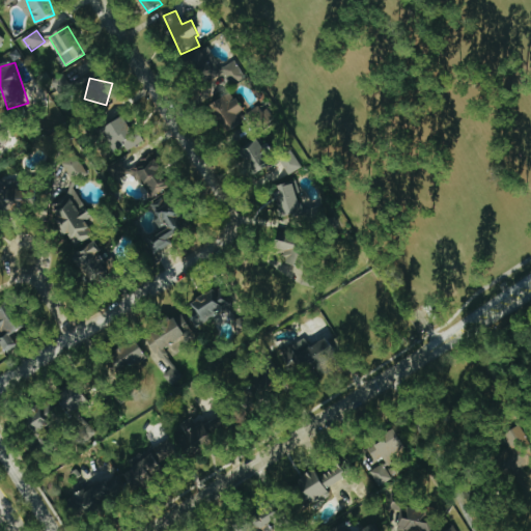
[(238,114),(242,112),(234,94),(214,102),(225,130),(241,123),(238,114)]
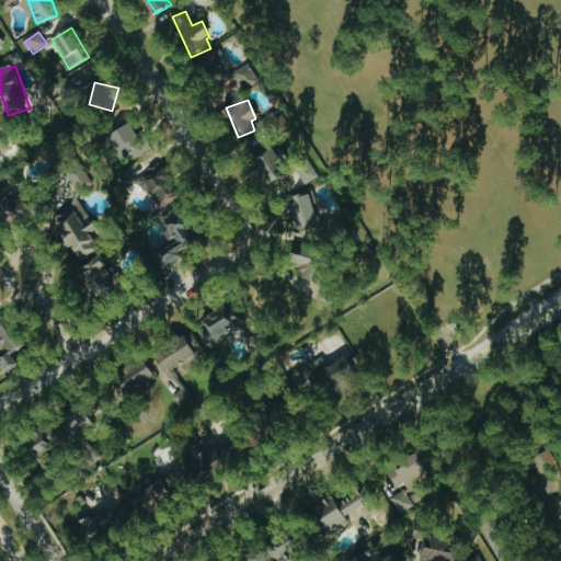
[(264,121),(276,137),(289,127),(276,111),(264,121)]
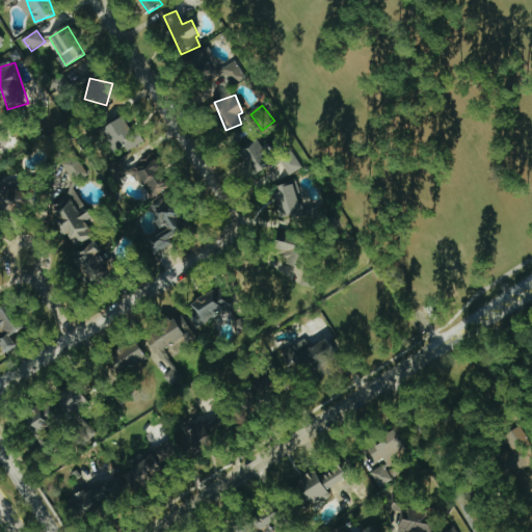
[(104,128),(116,155),(140,144),(128,117),(104,128)]
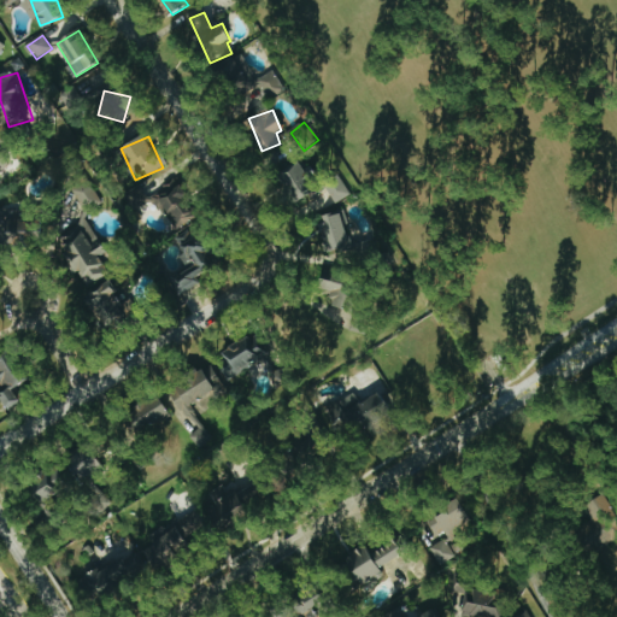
[(318,178),(313,166),(304,171),(298,158),(278,166),(295,204),(316,194),(310,181),(318,178)]
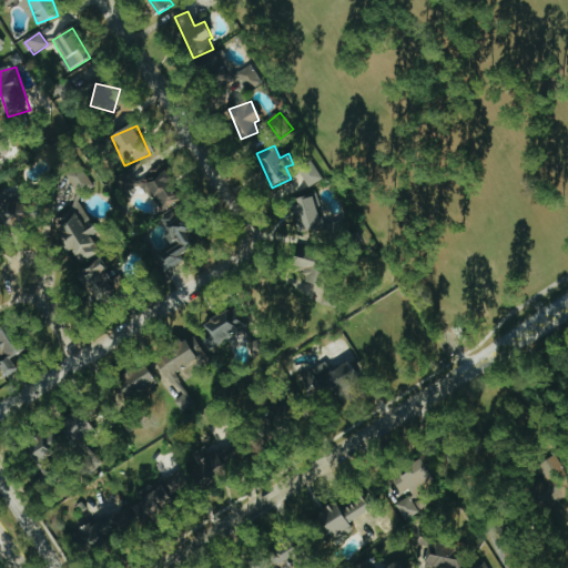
[(308,189),(324,180),(314,162),(298,170),(308,189)]
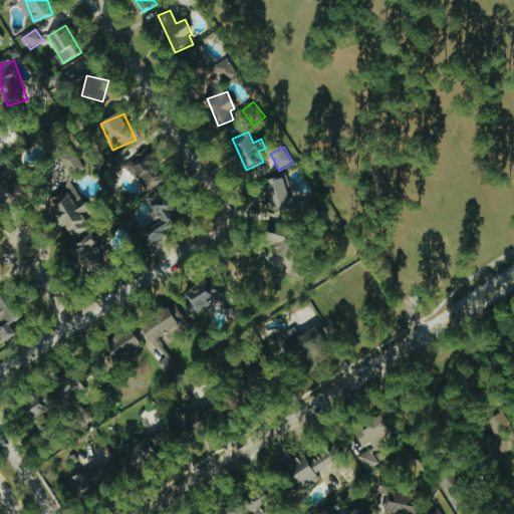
[(85,171),(75,151),(60,158),(71,178),(85,171)]
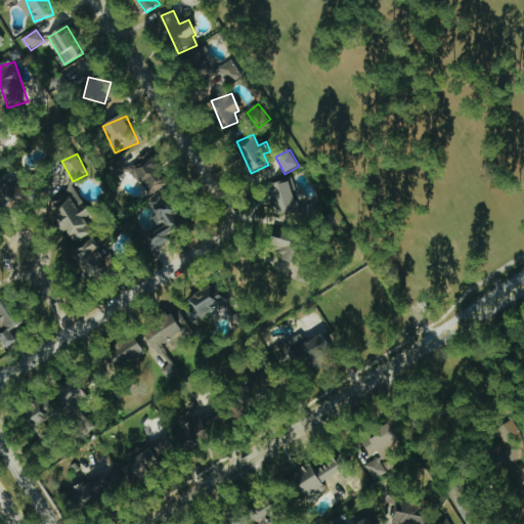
[(147,197),(168,185),(158,168),(159,168),(150,154),(130,165),(147,197)]
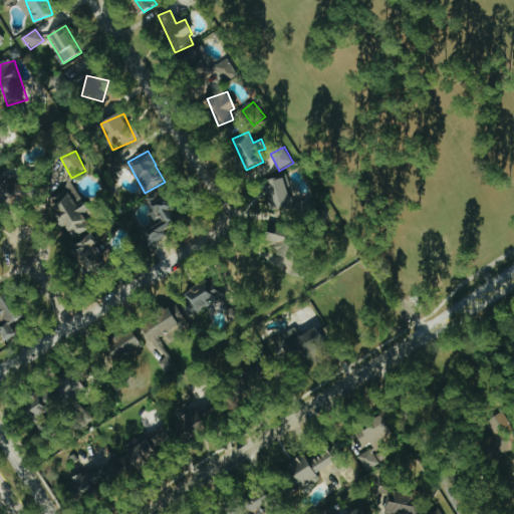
[(0,210),(30,204),(26,183),(17,185),(15,173),(0,176),(0,210)]
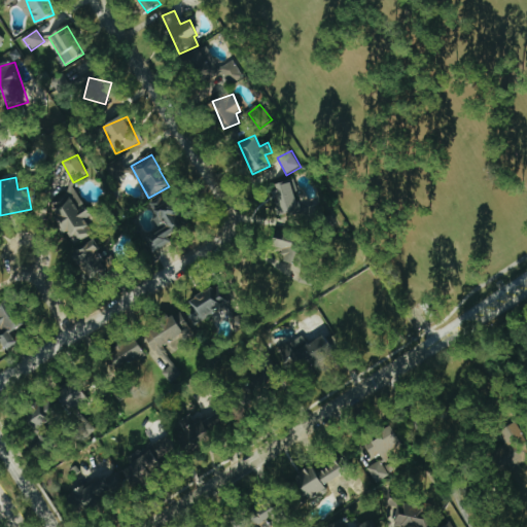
[(281,215),(302,209),(293,180),(273,186),(281,215)]
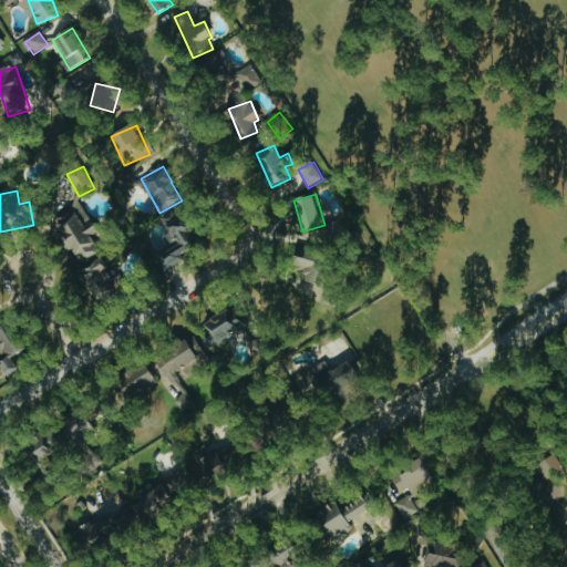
[(101,253),(93,236),(98,234),(83,205),(57,218),(79,264),(101,253)]
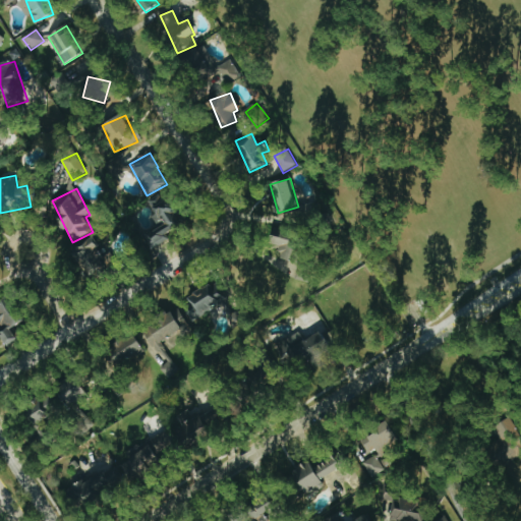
[(184,227),(167,192),(149,201),(162,228),(142,237),(150,250),(169,240),(167,235),(184,227)]
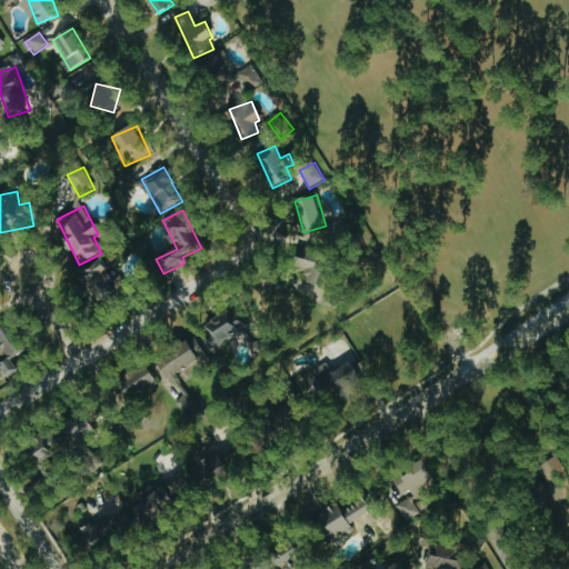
[(330,245),(350,236),(341,218),(313,230),(318,239),(326,236),(330,245)]
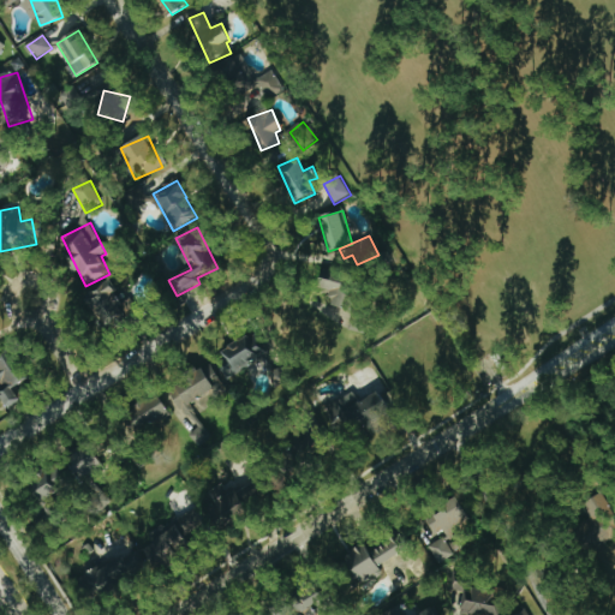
[(322,275),(320,294),(333,297),(329,323),(364,329),(368,312),(351,310),(356,281),(322,275)]
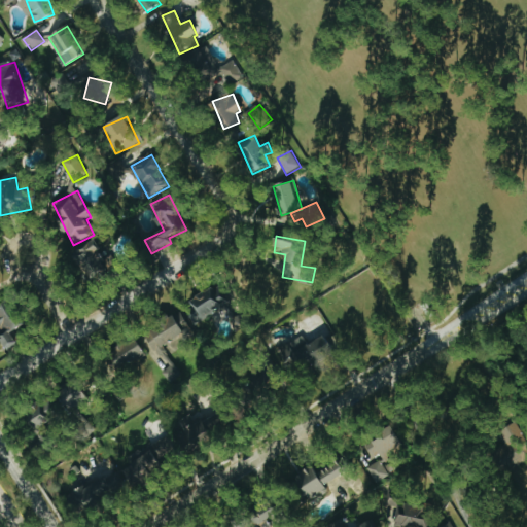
[(113,259),(104,262),(98,243),(76,249),(85,280),(117,271),(113,259)]
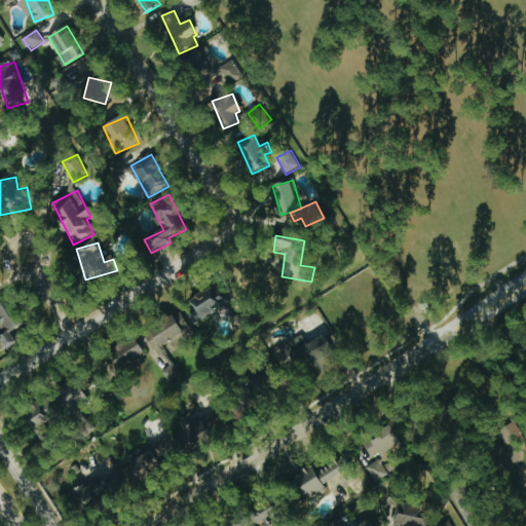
[(227,303),(214,285),(188,304),(202,322),(227,303)]
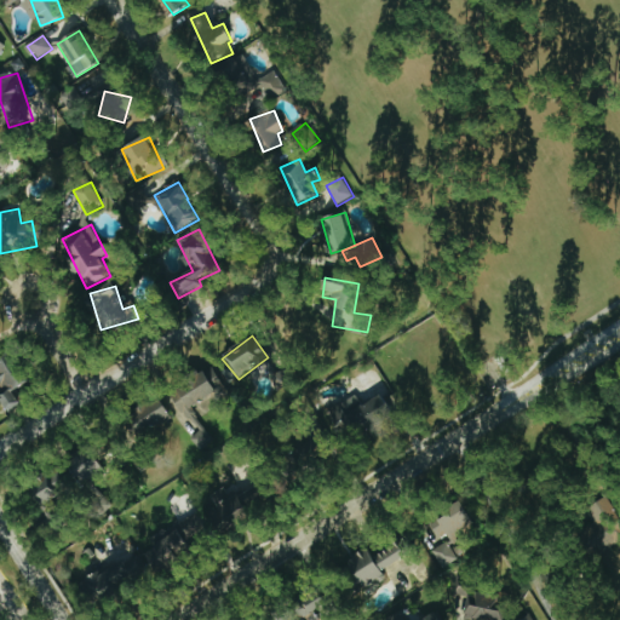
[(0,359),(0,402),(4,413),(19,407),(13,391),(24,386),(11,355),(0,359)]
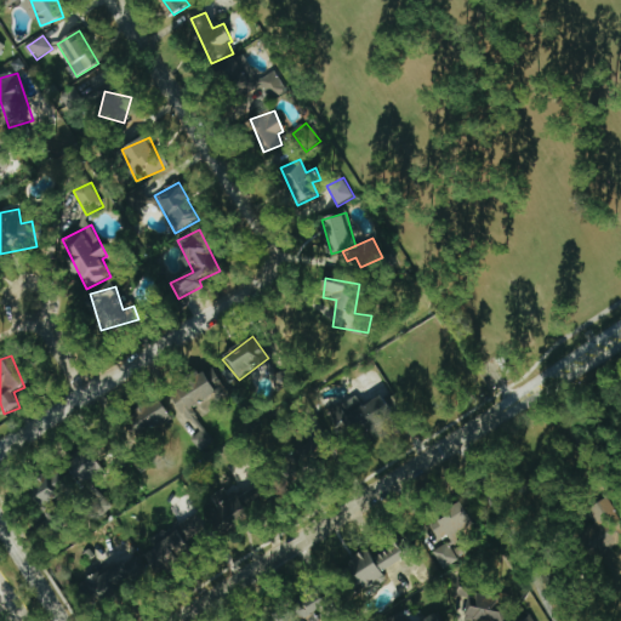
[(193,409),(217,394),(221,400),(231,396),(215,370),(167,398),(192,437),(200,451),(214,443),(193,409)]
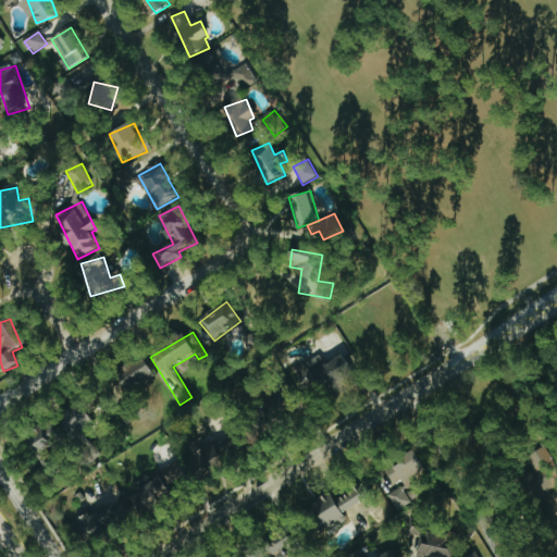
[(343,355),(326,366),(320,355),(297,369),(304,381),(310,378),(319,393),(354,371),(343,355)]
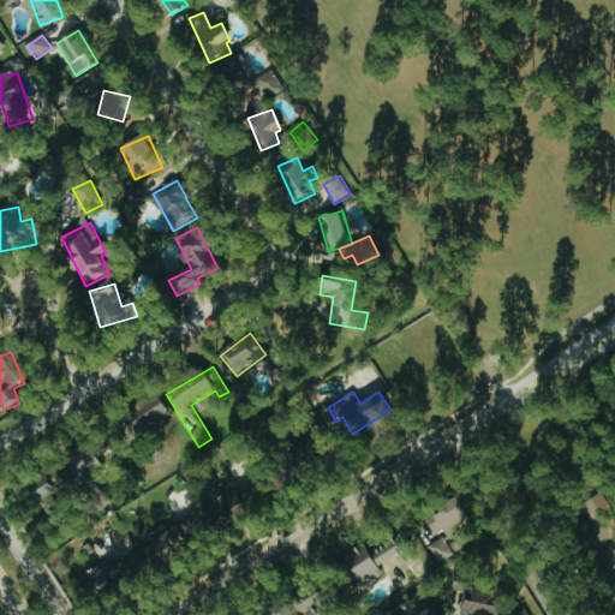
[(169,417),(160,396),(129,411),(138,431),(169,417)]
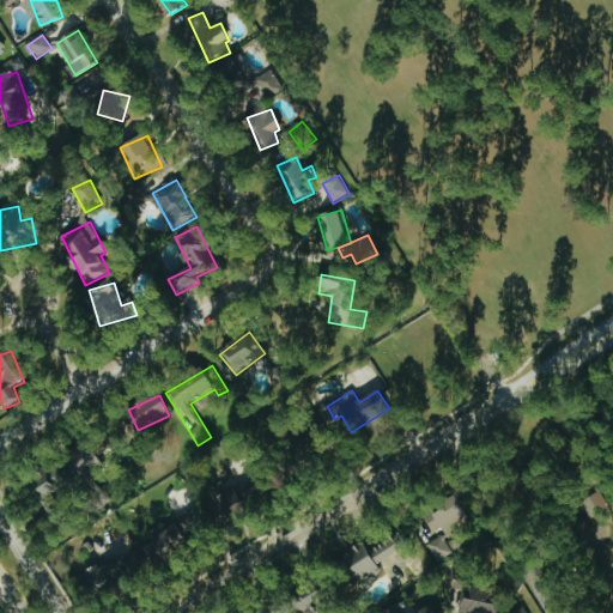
[(76,478),(103,475),(101,451),(73,454),(76,478)]
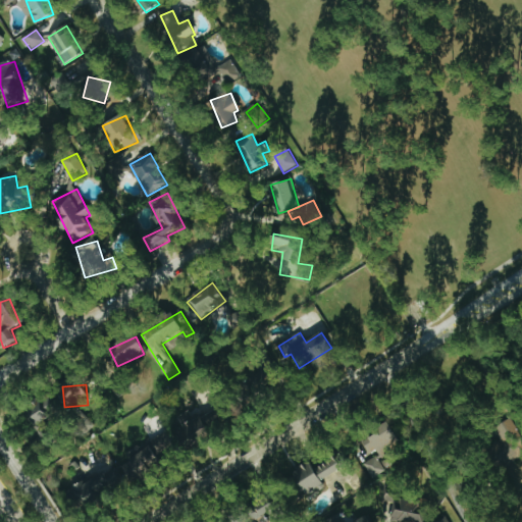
[(52,397),(28,410),(39,430),(66,415),(63,410),(60,412),(52,397)]
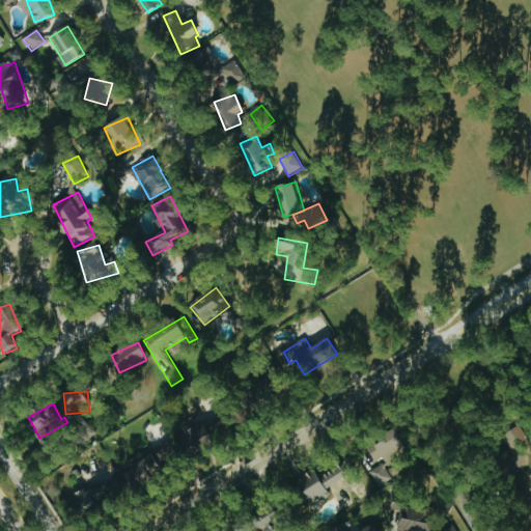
[(183,424),(191,444),(226,427),(218,409),(183,424)]
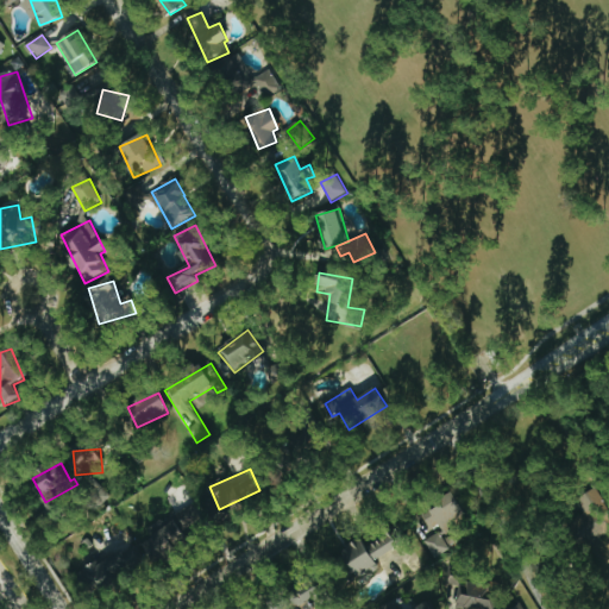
[(94,494),(104,504),(112,497),(101,487),(94,494)]
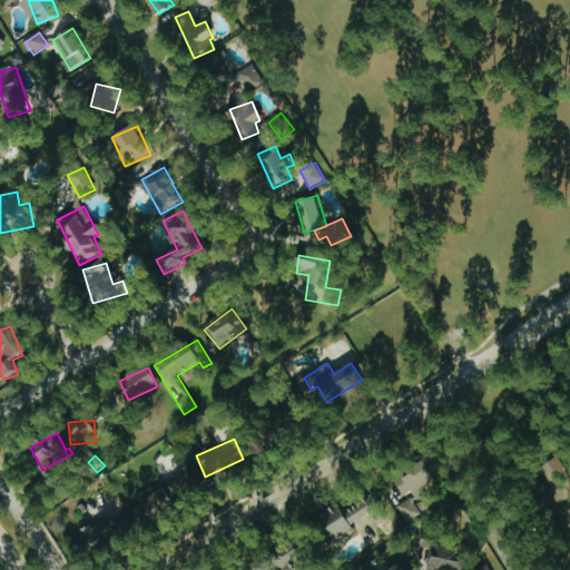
[(569,498),(569,485),(559,459),(542,465),(558,503),(569,498)]
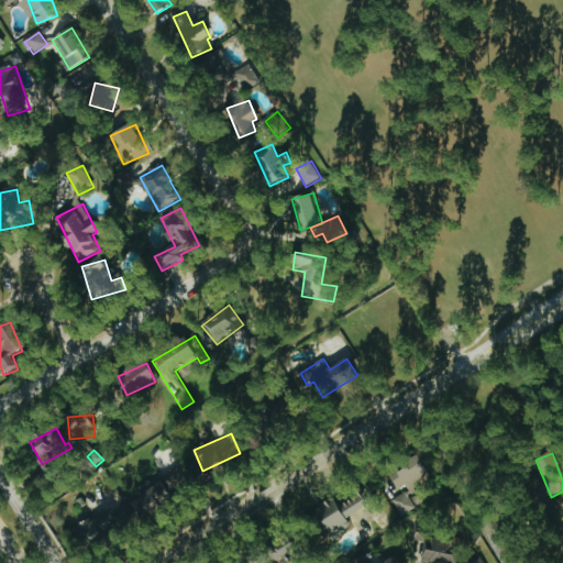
[(392,495),(408,487),(410,492),(432,481),(422,459),(383,477),(392,495)]
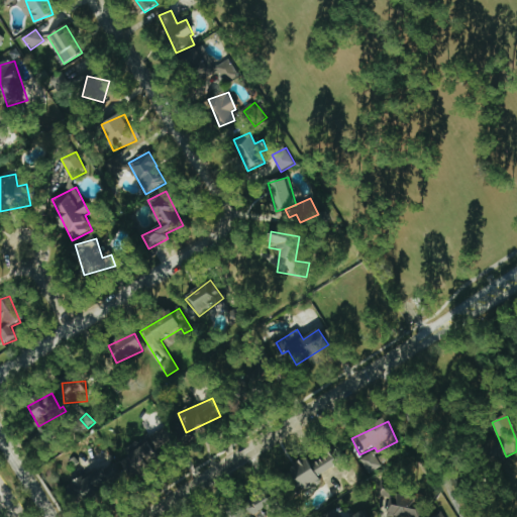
[(176,444),(167,427),(149,436),(159,452),(176,444)]
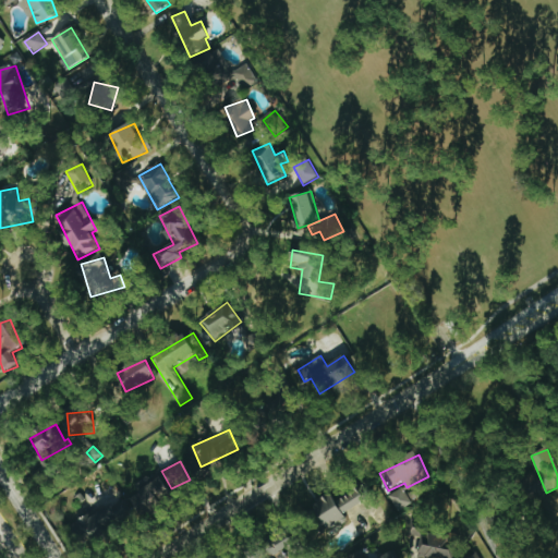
[(144,516),(173,496),(160,476),(131,496),(144,516)]
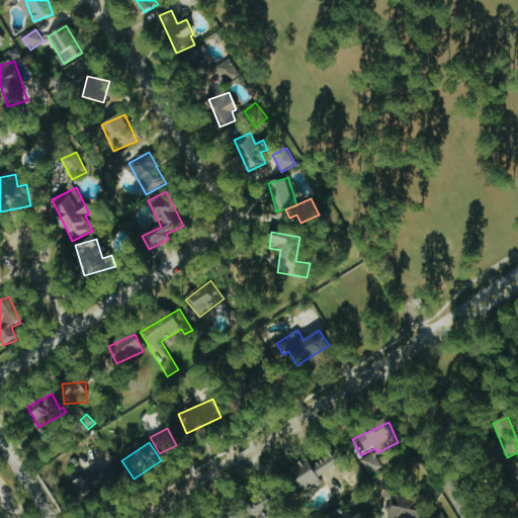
[(319,476),(345,461),(338,449),(310,464),(307,458),(288,468),(303,494),(323,482),(319,476)]
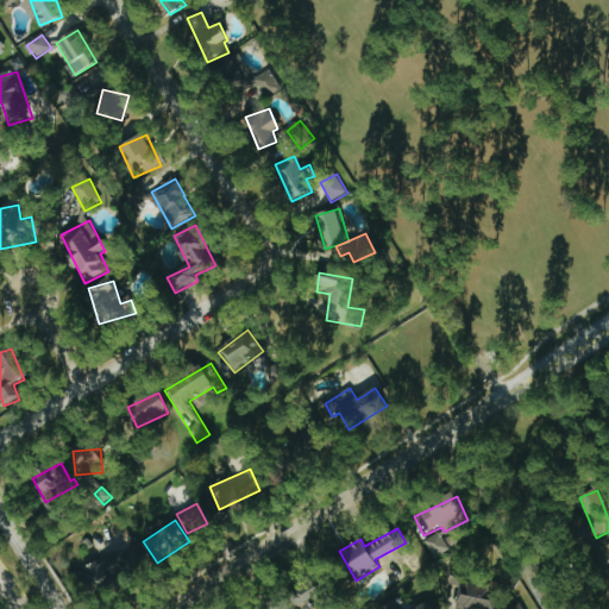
[(426,540),(434,558),(450,550),(441,533),(426,540)]
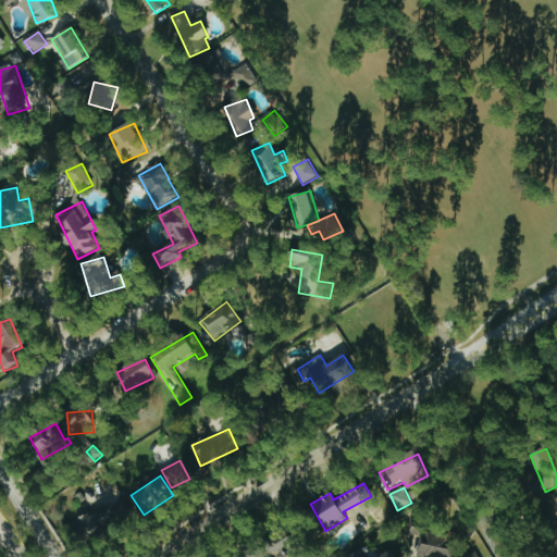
[(87,540),(134,518),(125,499),(78,521),(87,540)]
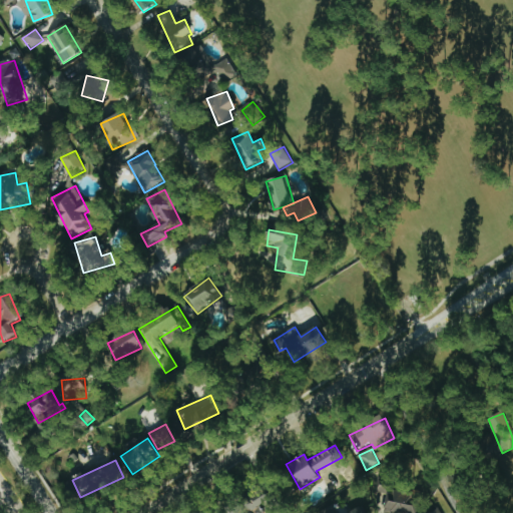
[(385,512),(415,512),(419,490),(380,485),(379,493),(387,494),(385,512)]
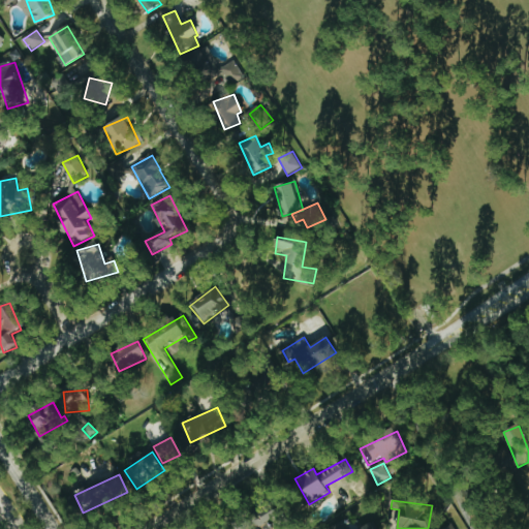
[(260,528),(271,528),(272,528),(268,522),(280,512),(271,501),(251,516),(260,528)]
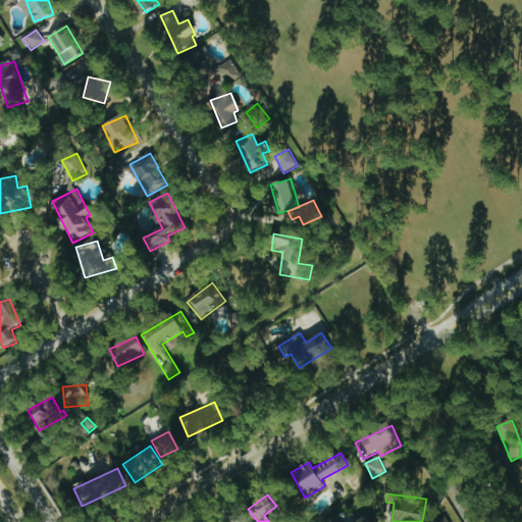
[(251,521),(245,511),(231,520),(232,521),(251,521)]
